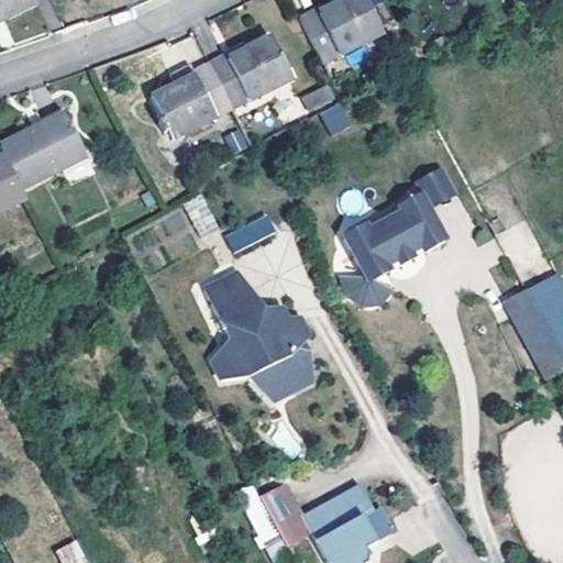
[(0,0),(0,22),(37,4),(35,0),(0,0)]
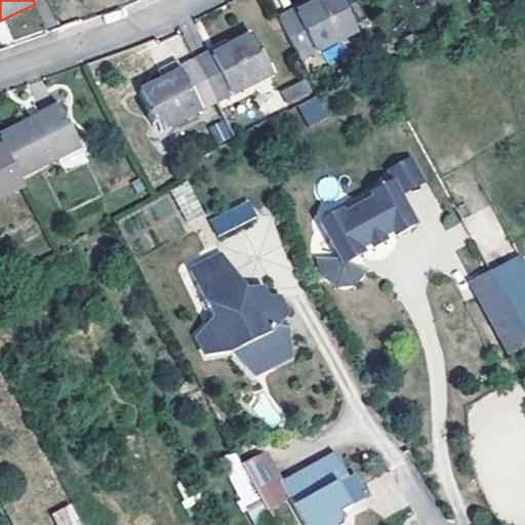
[(339,0),(323,0),(315,5),(296,14),(293,8),(278,16),(301,62),(358,34),(339,0)]
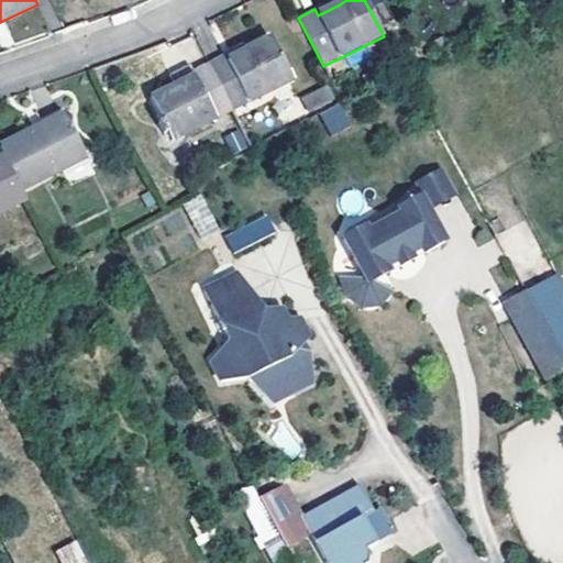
[(334,0),(331,0),(315,9),(318,15),(338,6),(334,0)]
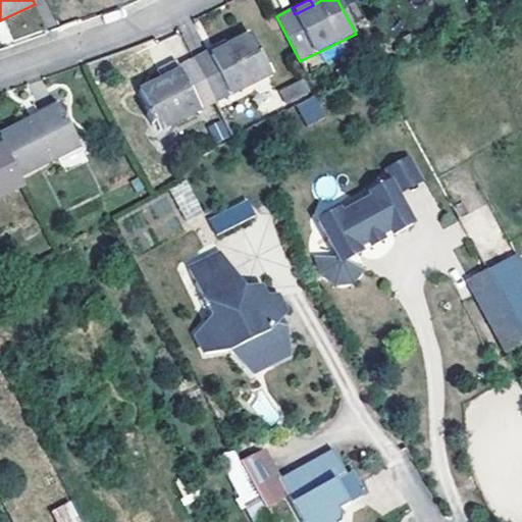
[(192,58),(214,104),(270,75),(251,37),(228,48),(210,57),(206,51),(192,58)]
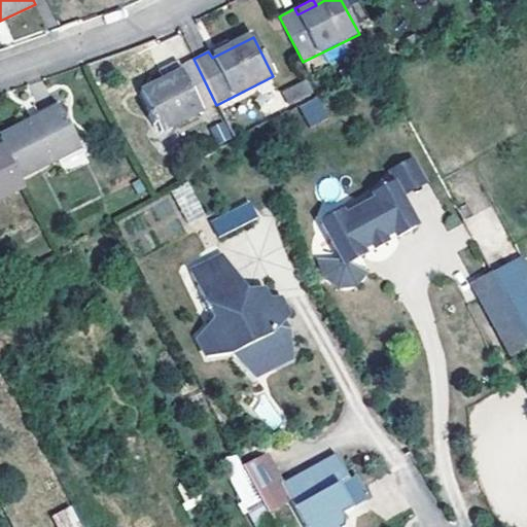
[(212,58),(231,48),(227,42),(208,51),(212,58)]
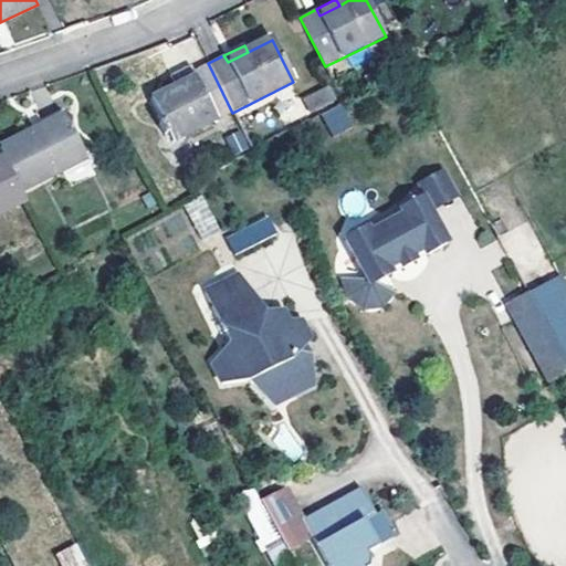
[(208,63),(192,72),(196,79),(175,88),(153,100),(174,143),(232,113),(208,63)]
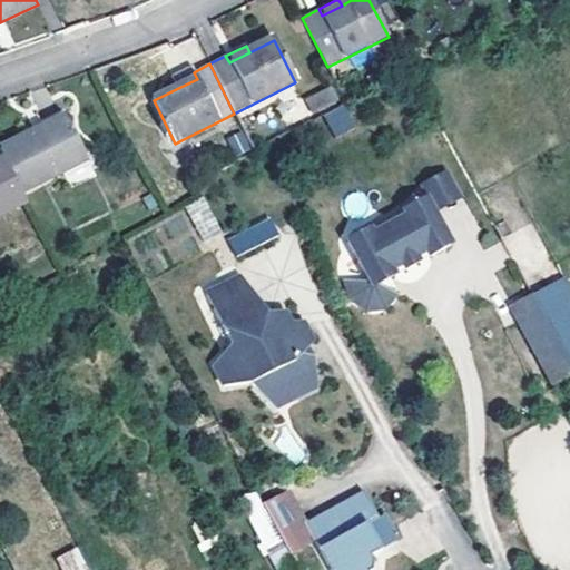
[(197,79),(194,72),(173,84),(176,89),(197,79)]
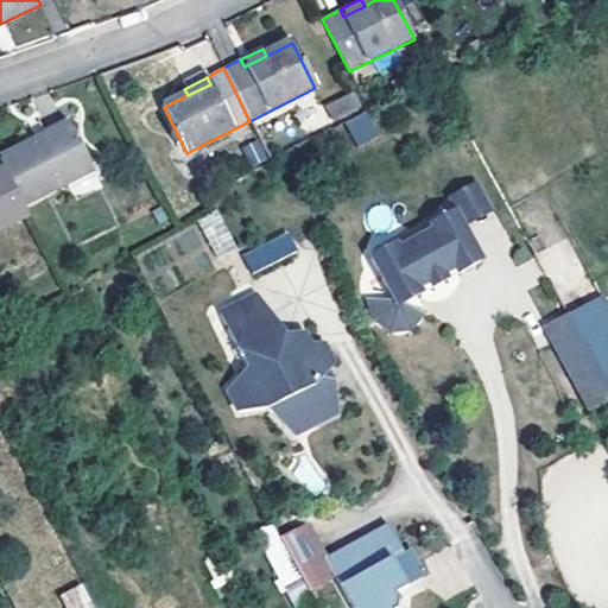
[(360,108),(353,95),(337,103),(344,116),(360,108)]
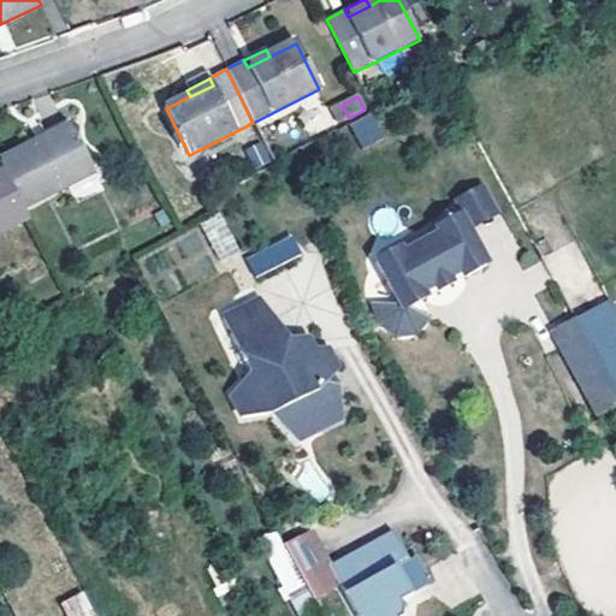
[(349,118),(342,105),(329,112),(336,125),(349,118)]
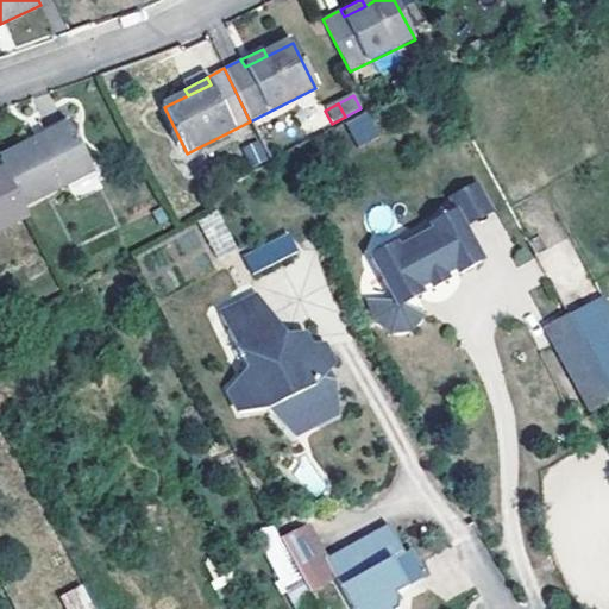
[(368,110),(345,123),(358,146),(382,132),(368,110)]
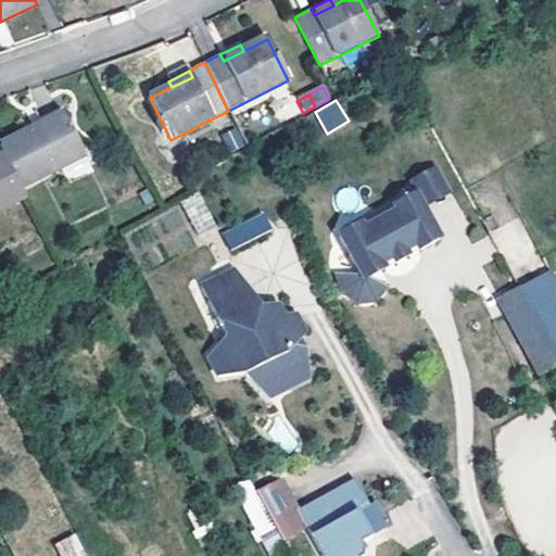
[(0,146),(4,154),(21,188),(84,156),(63,114),(0,143),(0,146)]
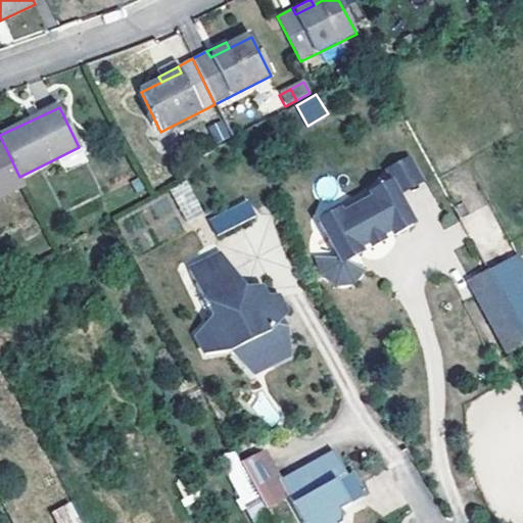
[(209,125),(216,142),(230,137),(224,120),(209,125)]
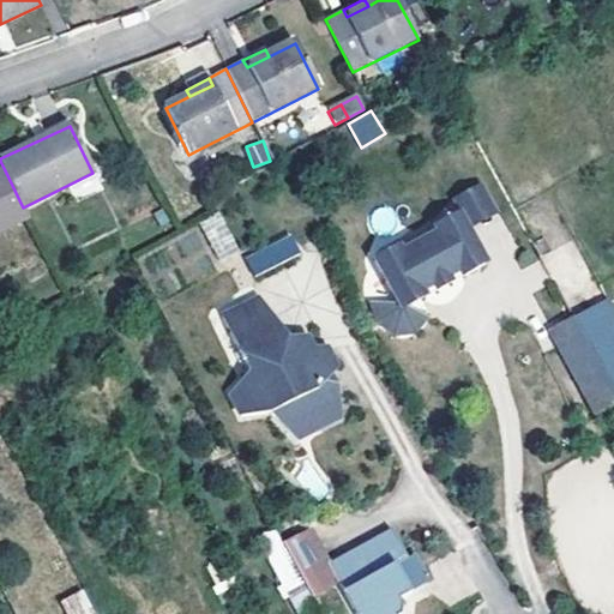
[(23,208),(5,170),(0,173),(0,230),(28,217),(23,208)]
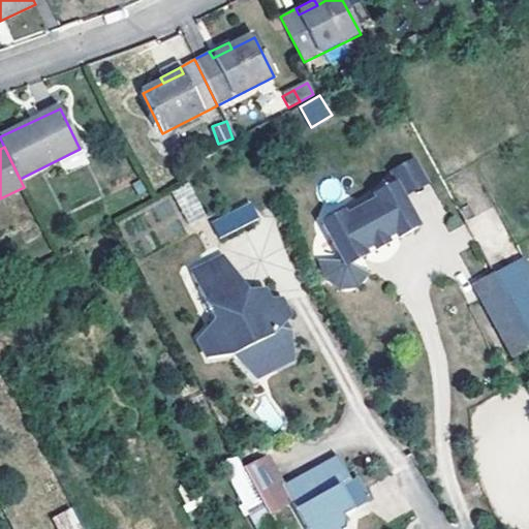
[(427,186),(414,162),(392,175),(398,186),(404,198),(427,186)]
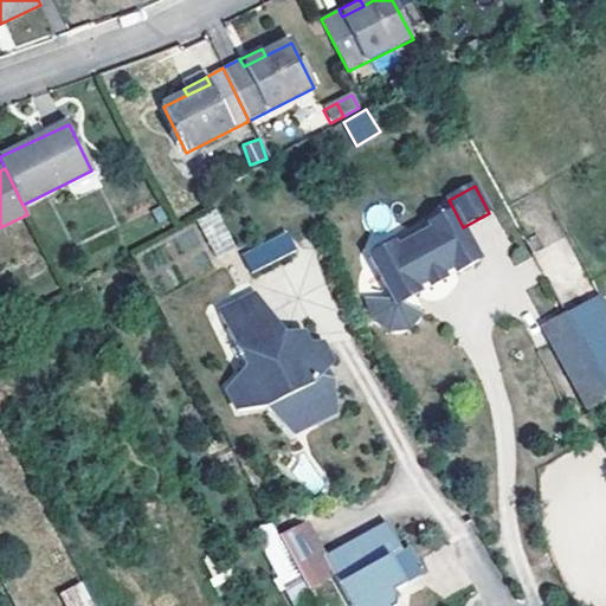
[(217,208),(197,218),(214,256),(234,246),(217,208)]
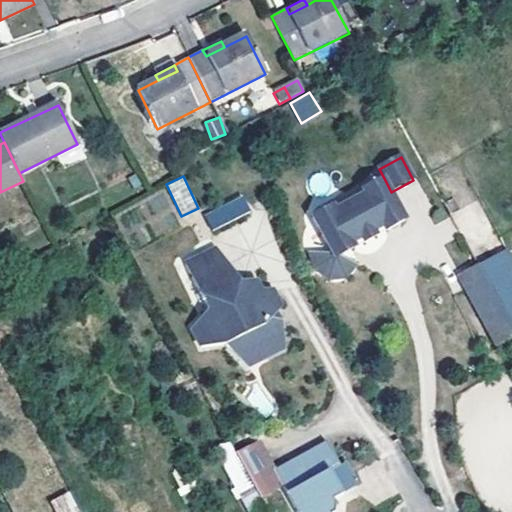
[(405,222),(383,181),(365,191),(387,232),(405,222)]
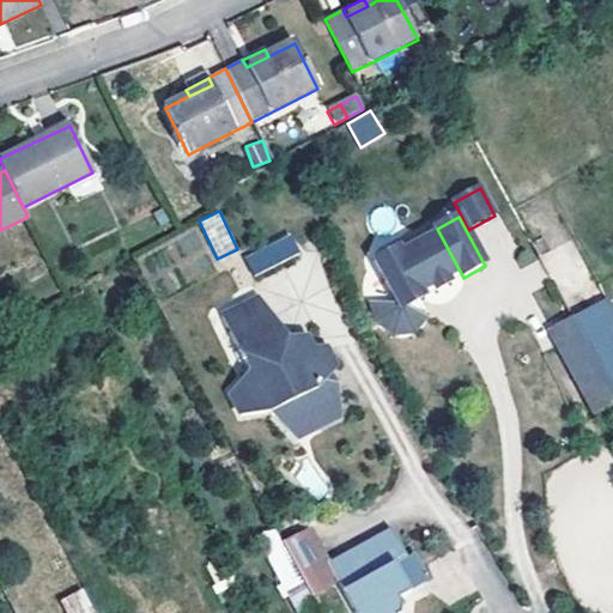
[(463,278),(437,229),(435,230),(437,236),(401,255),(398,249),(375,262),(398,307),(401,313),(407,309),(425,299),(422,293),(459,274),(461,279),(463,278)]
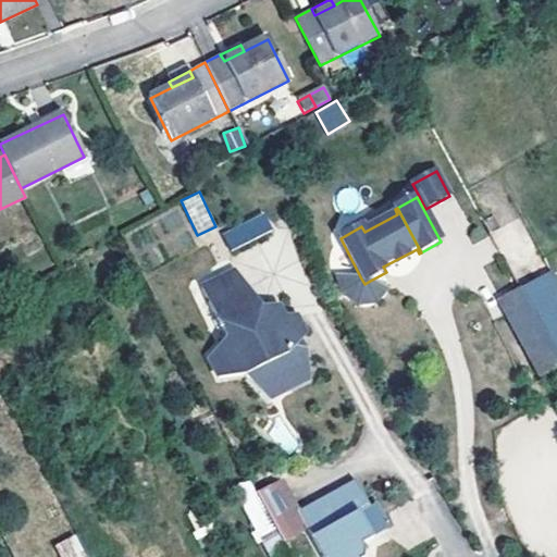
[(231,251),(273,230),(263,211),(221,232),(231,251)]
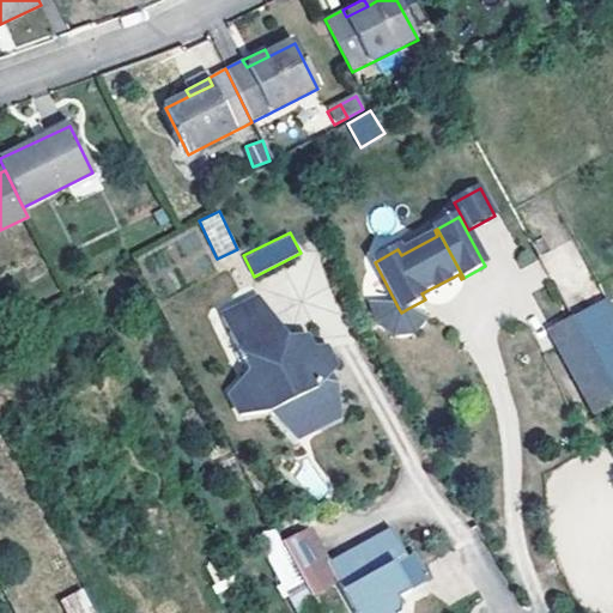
[(422,293),(425,299),(461,279),(459,274),(422,293)]
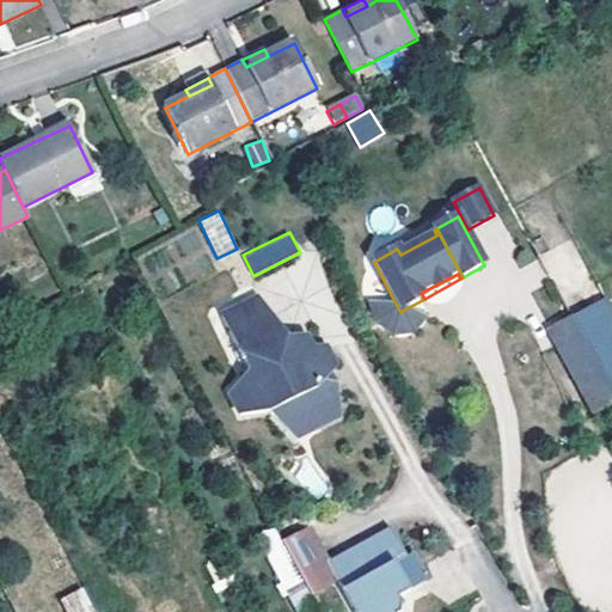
[(330,363),(316,342),(288,343),(255,289),(219,312),(251,365),(234,387),(248,409),(276,409),(297,439),(335,416),(314,384),(330,363)]
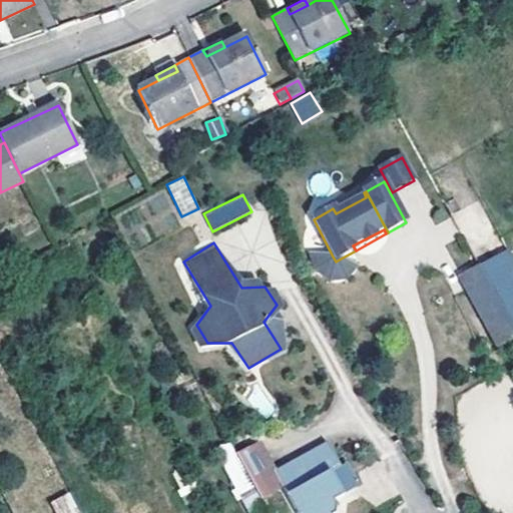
[(512,253),(511,249),(461,277),(496,343),(512,333),(512,253)]
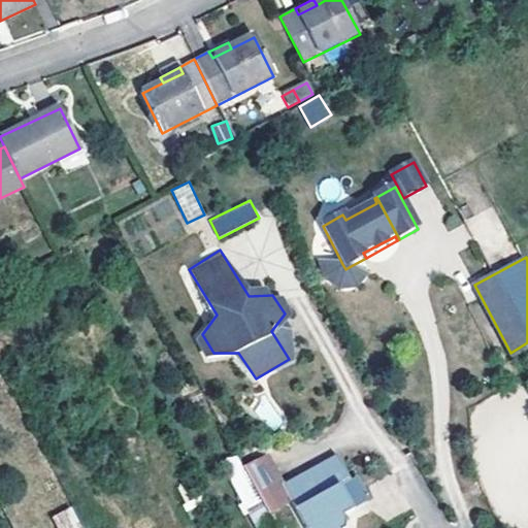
[(342,264),(320,263),(327,282),(340,292),(358,290),(369,277),(351,266),(345,269),(342,264)]
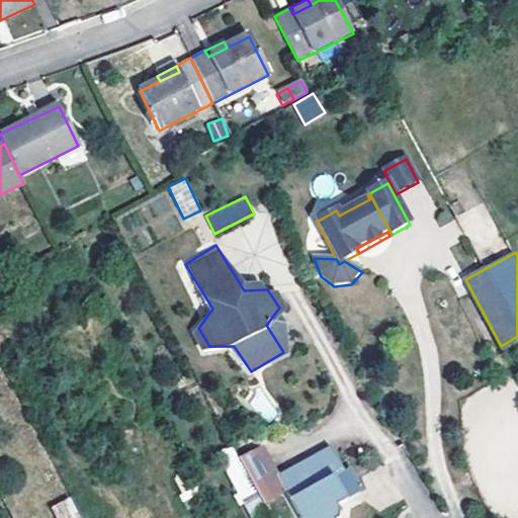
[(299,342),(279,308),(266,325),(283,352),(299,342)]
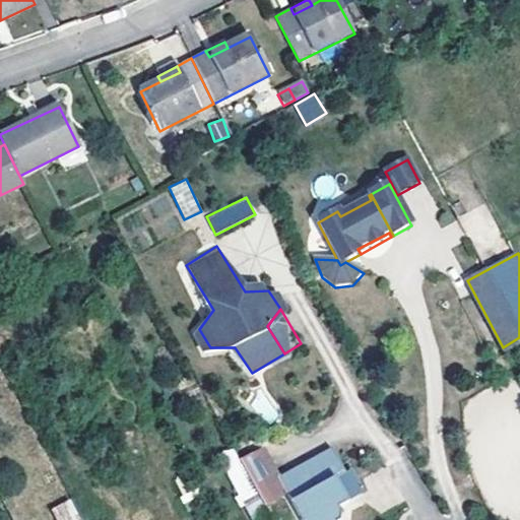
[(261,448),(239,460),(252,483),(274,472),(261,448)]
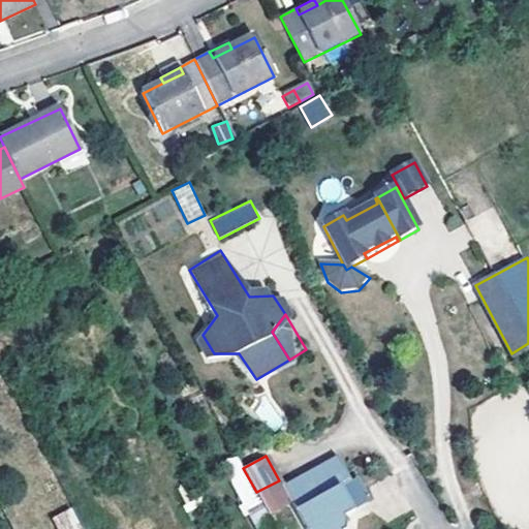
[(279,480),(256,492),(263,504),(284,493),(304,528),(341,528),(344,520),(342,517),(352,511),(339,486),(350,480),(336,456),(282,486),(279,480)]
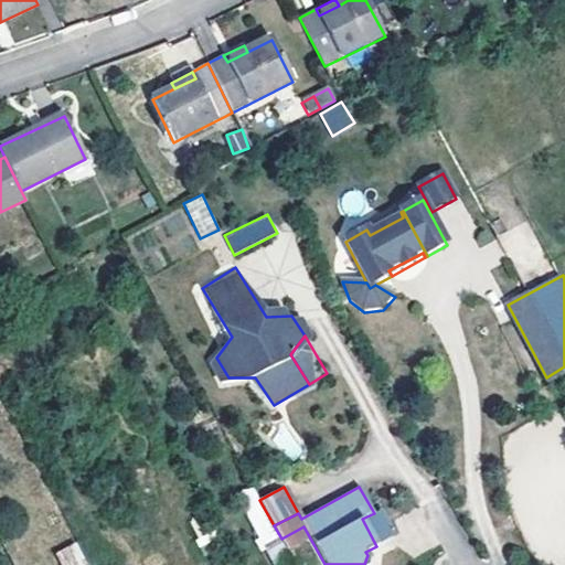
[(377,511),(374,513),(362,519),(376,546),(393,537),(377,511)]
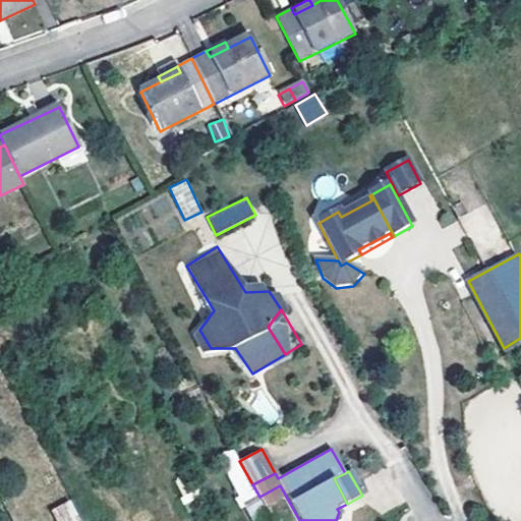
[(57,520),(75,520),(80,519),(69,499),(51,509),(57,520)]
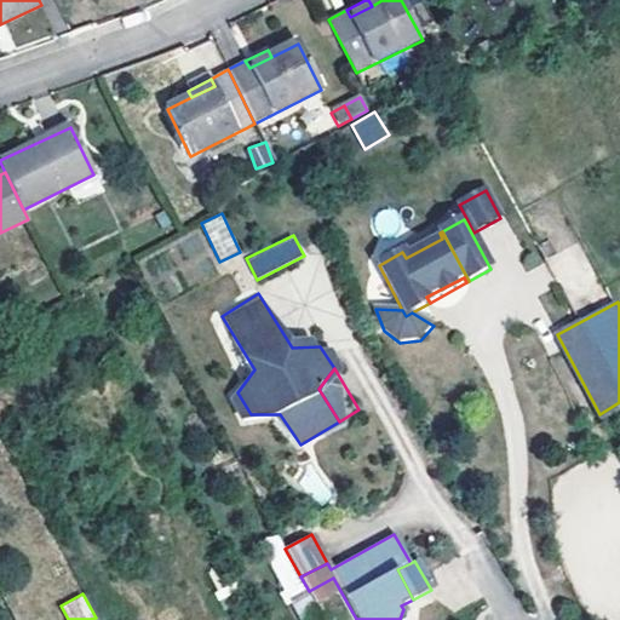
All buildings are outlined.
